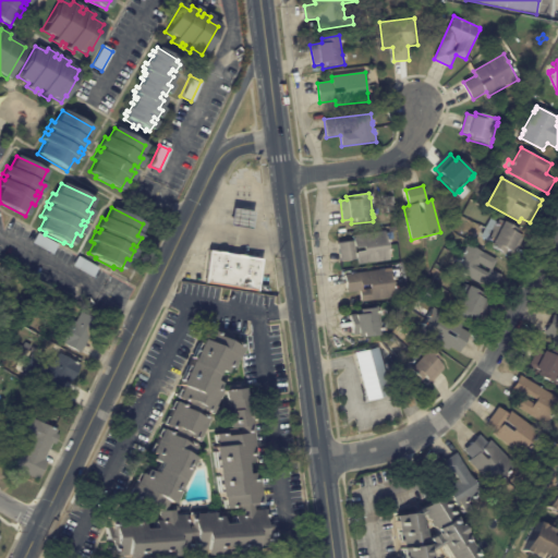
[(249,229),(251,210),(230,208),(228,226),(249,229)]
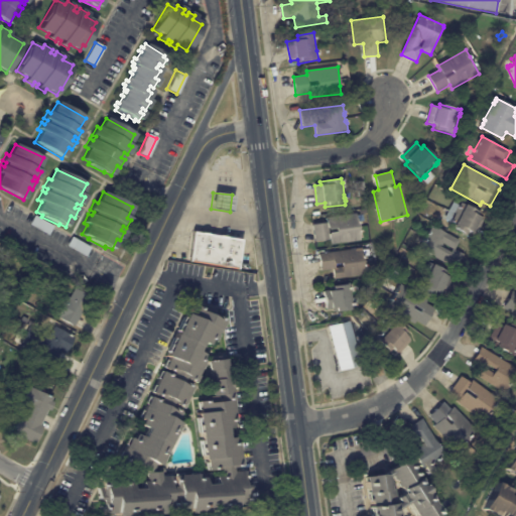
[(483,223),(476,236),(469,232),(467,235),(449,225),(450,222),(445,219),(456,201),(466,206),(467,205),(484,215),(482,218),(485,220),(483,223)]
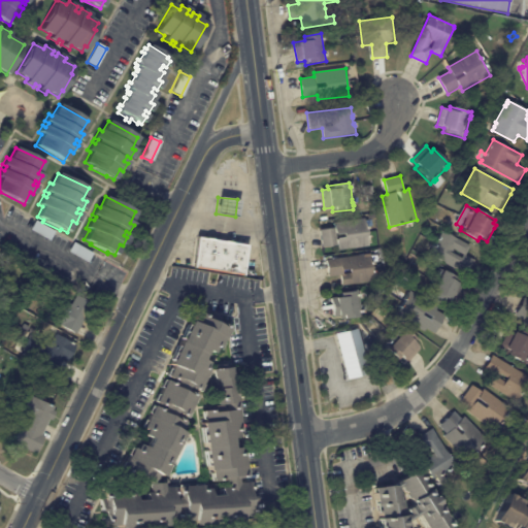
[(366,221),(370,246),(338,251),(337,245),(323,248),(320,230),(335,228),(334,223),(366,219),(366,221)]
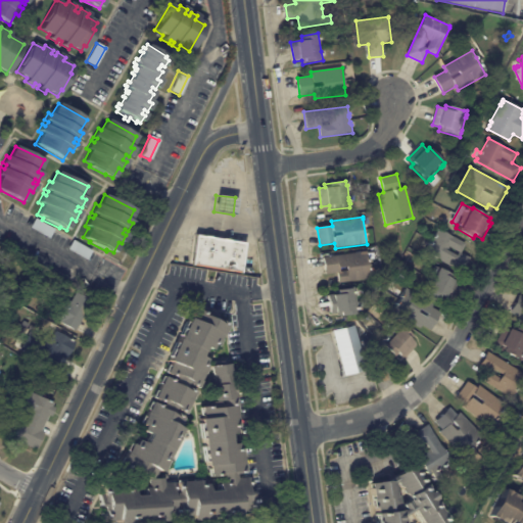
[(34,219),(53,229),(48,238),(29,228),(34,219)]
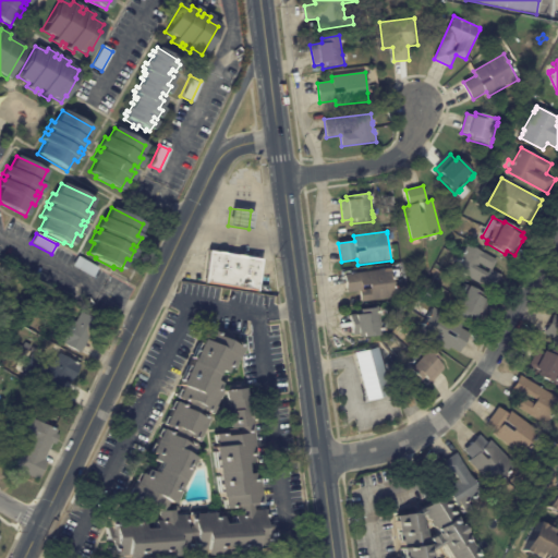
[(502,277),(494,292),(453,268),(468,243),(498,262),(494,270),(504,276),(502,277)]
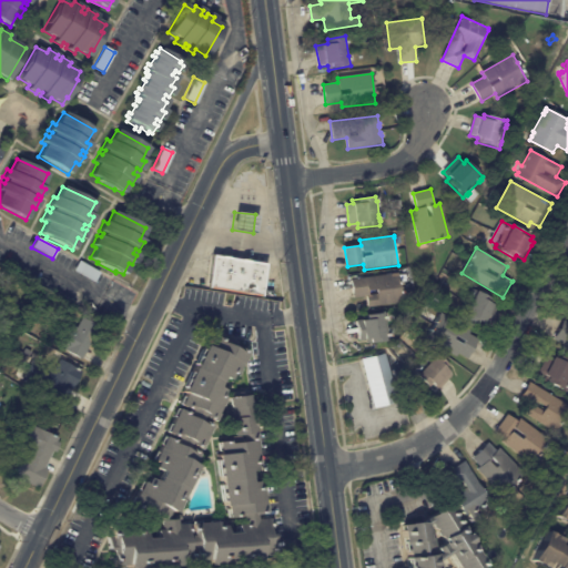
[(256,293),(205,285),(210,255),(261,263),(256,293)]
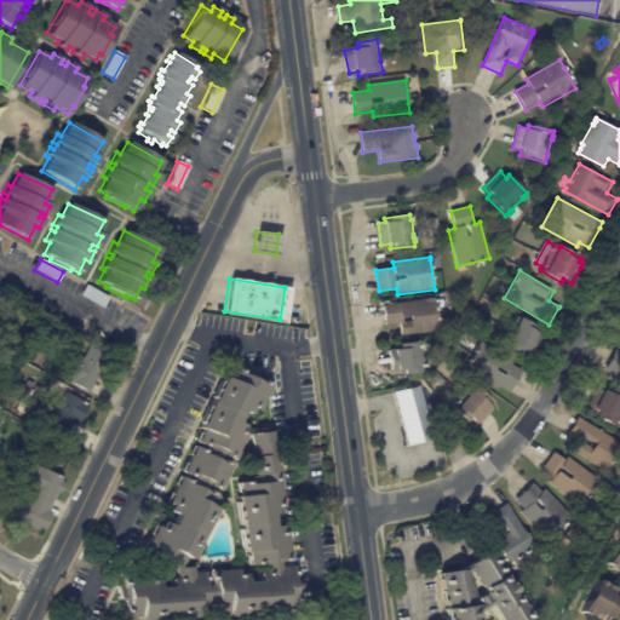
[(85,283),(107,297),(101,308),(78,294),(85,283)]
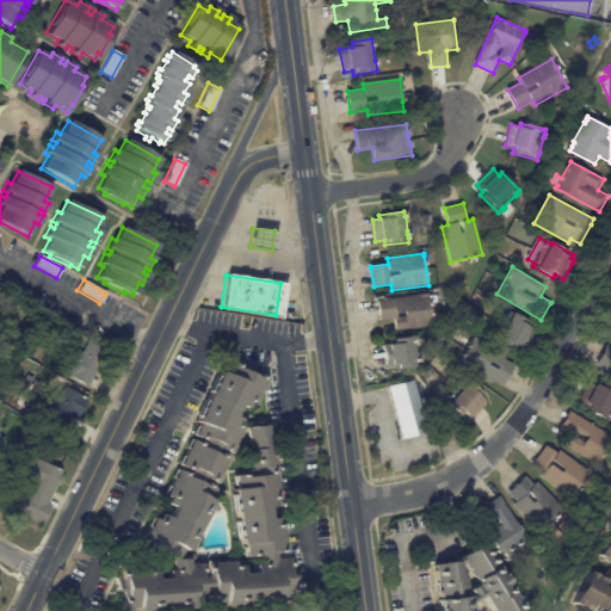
[(432,316),(433,327),(396,332),(395,319),(381,321),(378,301),(430,294),(432,316)]
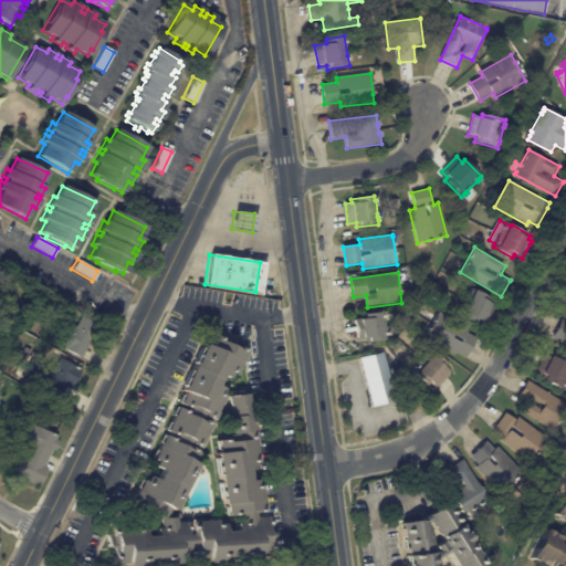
[(491,310),(483,323),(480,321),(478,325),(457,314),(471,287),(490,299),(489,302),(493,304),(491,310)]
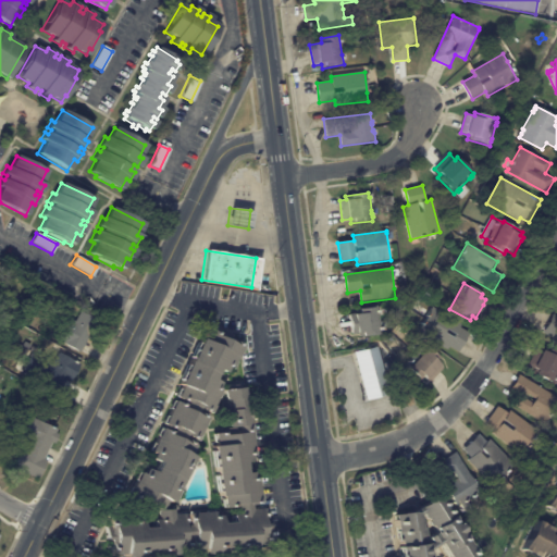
[(378,308),(379,311),(380,311),(380,314),(379,314),(381,329),(382,329),(382,331),(381,332),(382,335),(360,338),(360,334),(353,335),(349,314),(355,314),(357,314),(356,310),(374,308),(374,307),(378,306),(378,308)]
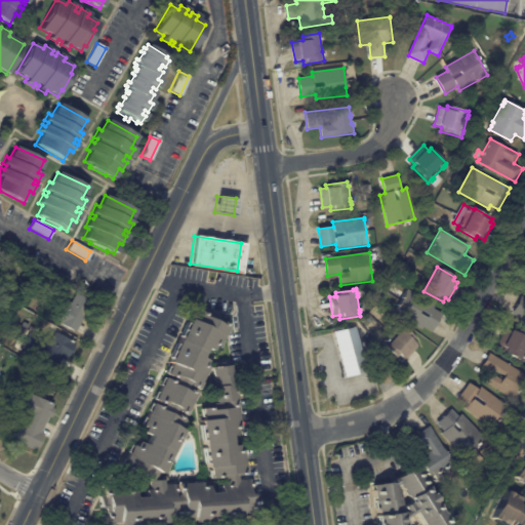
[(440,315),(430,332),(420,326),(418,329),(392,314),(396,306),(397,304),(398,304),(401,298),(400,298),(402,295),(406,289),(434,306),(432,309),(440,314),(440,315)]
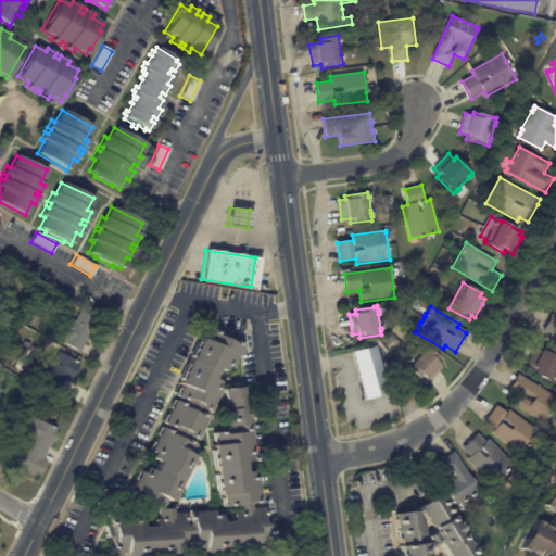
[(92,339),(89,338),(79,353),(50,336),(63,314),(75,321),(80,312),(99,321),(97,325),(100,326),(92,339)]
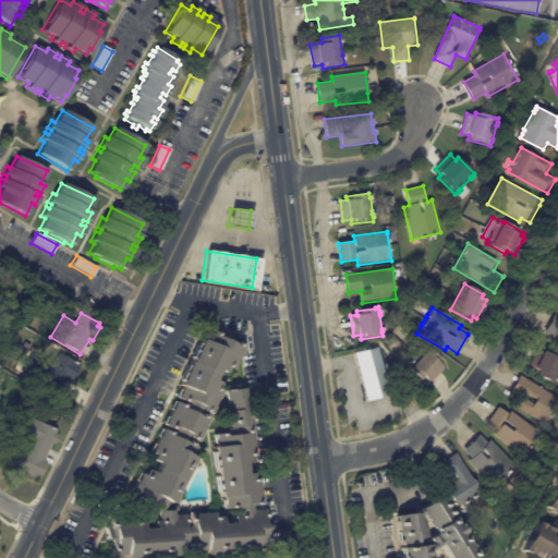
[(557,346),(552,342),(554,339),(545,334),(555,315),(557,316),(557,346)]
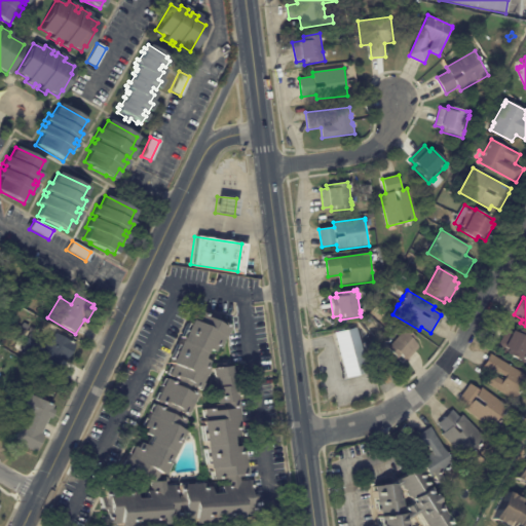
[(230,325),(219,347),(216,346),(214,350),(208,347),(202,357),(210,360),(207,367),(210,368),(198,390),(194,388),(193,392),(197,393),(186,416),(182,414),(181,417),(185,419),(181,428),(184,430),(162,474),(159,473),(155,480),(161,480),(162,485),(174,484),(175,495),(178,495),(178,484),(200,483),(200,486),(209,485),(209,492),(219,491),(218,485),(223,484),(222,478),(211,478),(210,465),(207,466),(199,419),(203,418),(202,408),(215,407),(212,367),(230,364),(233,387),(235,387),(235,396),(234,396),(238,428),(235,428),(235,434),(229,434),(230,445),(237,444),(238,451),(243,450),(245,474),(235,475),(236,481),(249,480),(250,496),(248,497),(249,514),(239,515),(239,517),(191,520),(191,518),(187,518),(187,520),(180,521),(179,518),(175,519),(175,521),(164,522),(164,523),(117,525),(117,523),(106,523),(105,509),(99,509),(98,496),(103,495),(102,489),(124,487),(124,490),(133,490),(134,496),(144,496),(143,489),(148,489),(147,481),(140,478),(138,481),(125,476),(128,471),(122,467),(133,446),(136,447),(138,442),(145,446),(150,436),(140,430),(153,404),(158,407),(160,403),(155,400),(165,378),(170,380),(172,376),(167,374),(174,363),(170,361),(190,318),(195,321),(199,311),(223,323),(223,322),(230,325)]
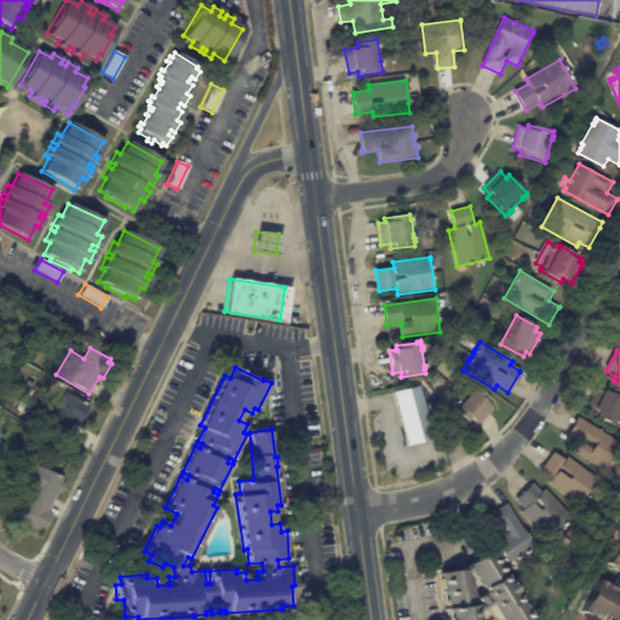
[(487,399),(483,402),(488,406),(488,407),(491,411),(476,426),(470,420),(466,424),(447,406),(469,383),(487,399)]
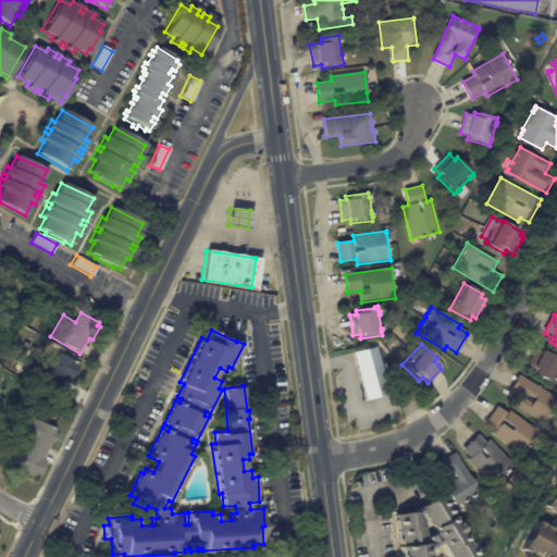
[(386,392),(387,394),(363,400),(351,353),(375,347),(386,392)]
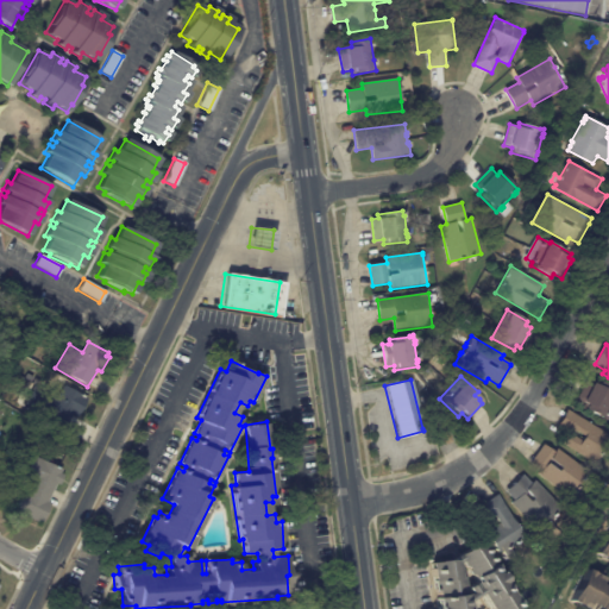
[(583,406),(584,405),(577,400),(586,384),(592,387),(595,384),(598,387),(601,382),(608,385),(608,424),(582,408),(583,406)]
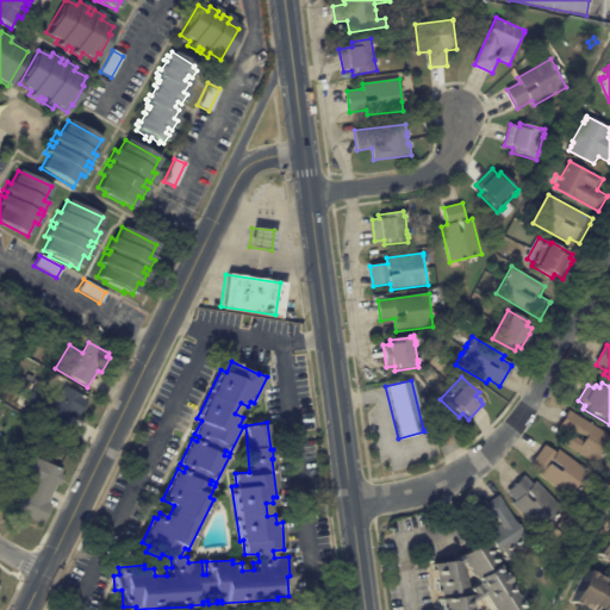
[(80,419),(74,416),(64,433),(23,409),(37,385),(58,398),(66,386),(88,400),(83,410),(85,410),(80,419)]
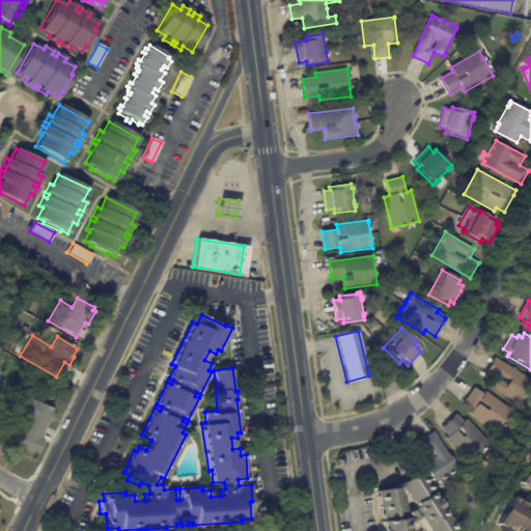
[(487,372),(496,358),(503,362),(530,380),(530,385),(525,396),(529,398),(523,408),(503,395),(490,387),(496,378),(487,372)]
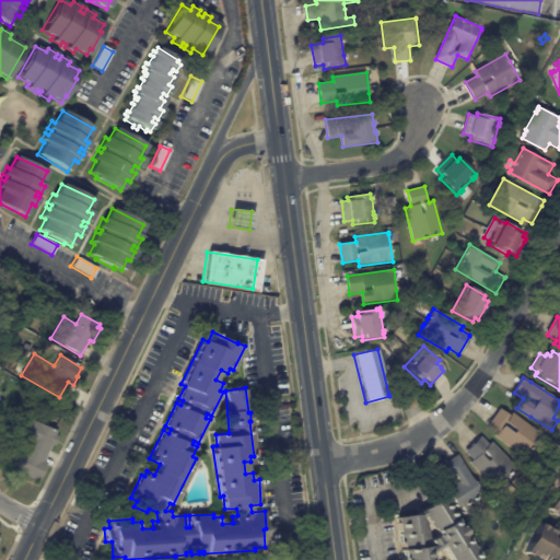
[(513,413),(539,433),(537,436),(544,441),(529,458),(525,455),(523,458),(485,430),(501,409),(511,417),(513,413)]
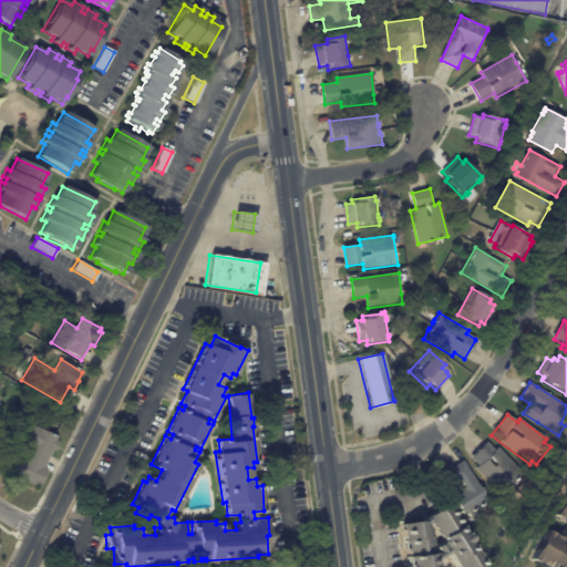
[(58,441),(44,468),(48,470),(39,488),(26,482),(23,485),(16,482),(17,478),(11,476),(20,456),(26,460),(31,447),(23,444),(32,425),(40,429),(42,424),(55,430),(52,435),(59,439),(58,441)]
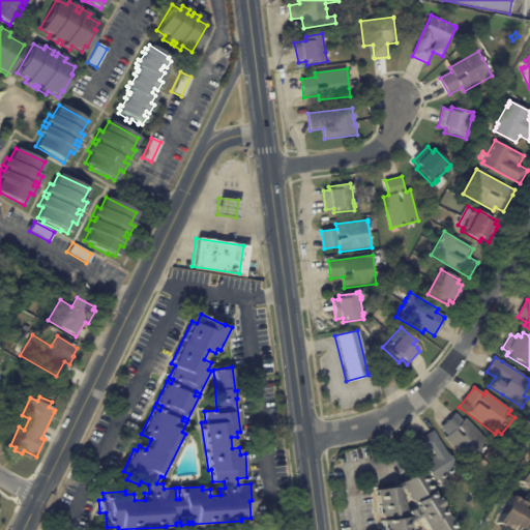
[(464,417),(487,442),(480,447),(481,448),(479,450),(478,450),(474,453),(475,454),(473,457),(472,455),(465,462),(443,438),(445,436),(438,428),(453,413),(461,420),(464,417)]
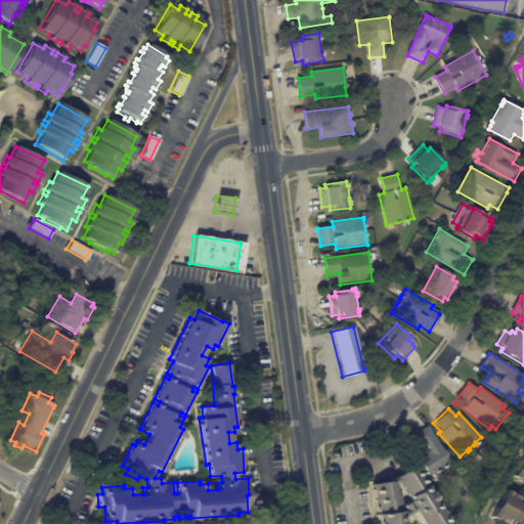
[(403,439),(426,425),(449,463),(428,477),(403,439)]
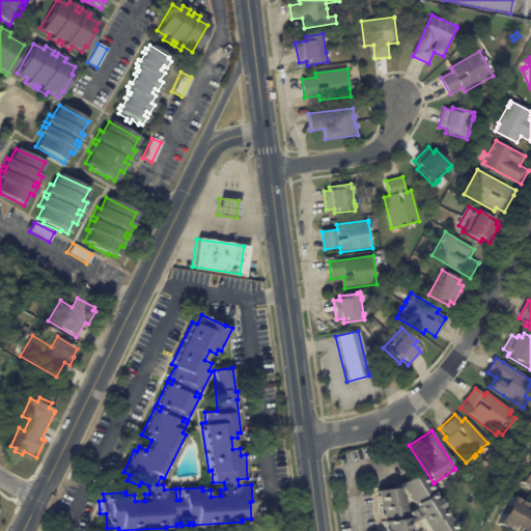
[(512,449),(519,453),(514,458),(508,454),(512,449)]
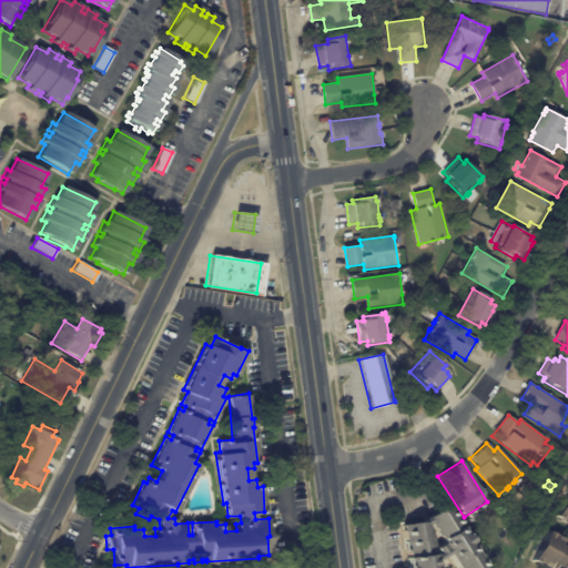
[(567,521),(556,516),(567,493),(567,521)]
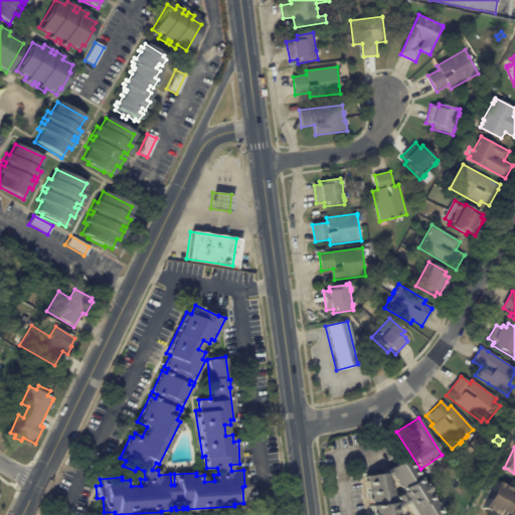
[(369,514),(369,512),(370,512),(370,508),(368,508),(368,505),(369,505),(368,499),(366,499),(366,497),(368,497),(368,493),(365,493),(363,475),(384,472),(383,470),(385,469),(406,457),(420,479),(418,480),(420,483),(422,482),(427,491),(425,492),(426,494),(428,493),(434,503),(433,504),(435,507),(436,507),(438,509),(435,512),(435,513),(433,514),(433,513),(428,514),(369,514)]
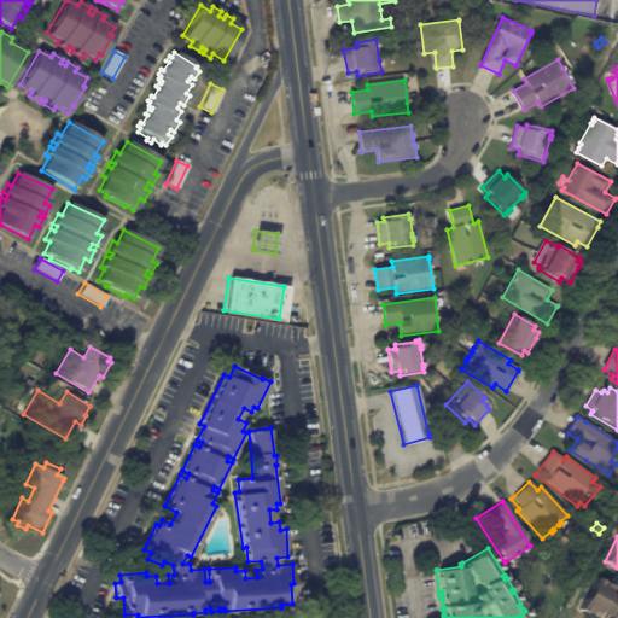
[(617,617),(607,617),(598,612),(595,617),(578,610),(595,578),(612,587),(608,593),(617,598),(617,595),(617,617)]
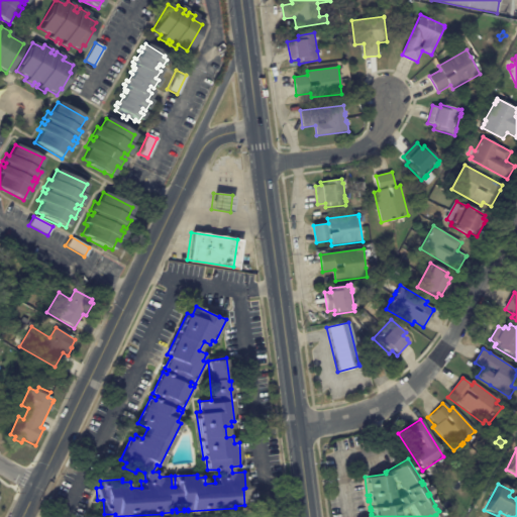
All buildings are outlined.
